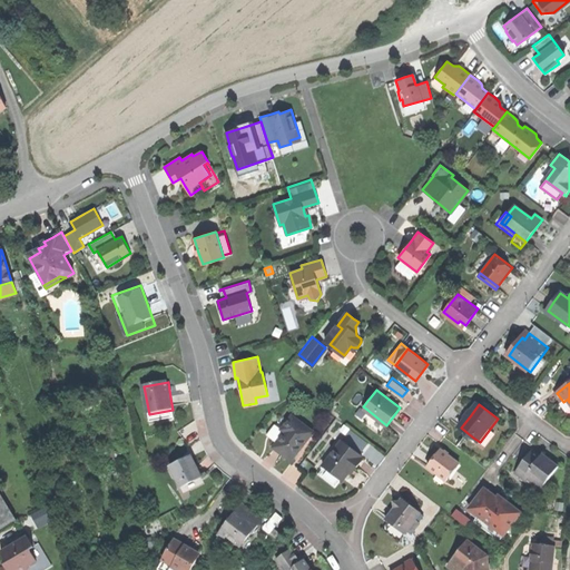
[(175,421),(173,410),(149,414),(150,423),(170,419),(172,422),(175,421)]
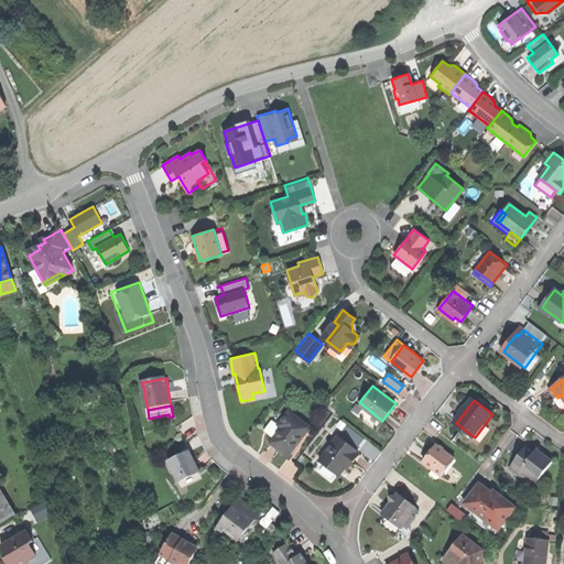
[(377,427),(382,421),(364,405),(358,413),(377,427)]
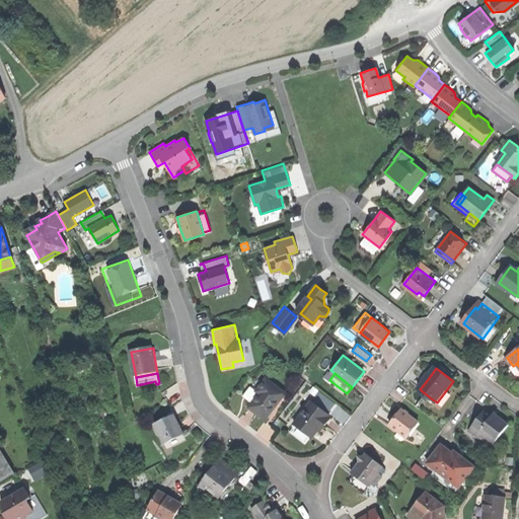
[(260,392),(249,405),(256,412),(266,419),(282,396),(279,395),(283,390),(266,377),(256,389),(260,392)]
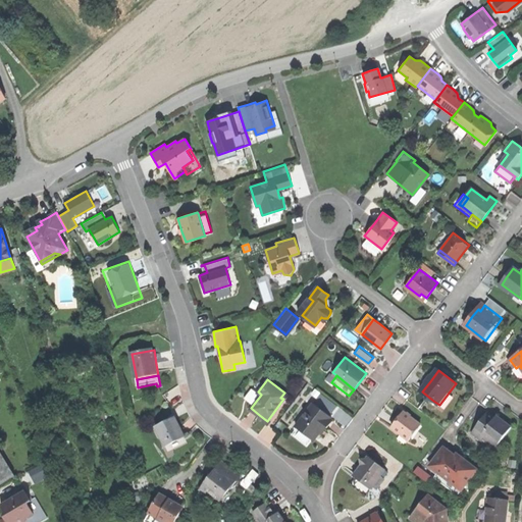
[(313,403),(296,424),(314,438),(320,431),(324,425),(328,425),(332,420),(329,417),(330,416),(313,403)]
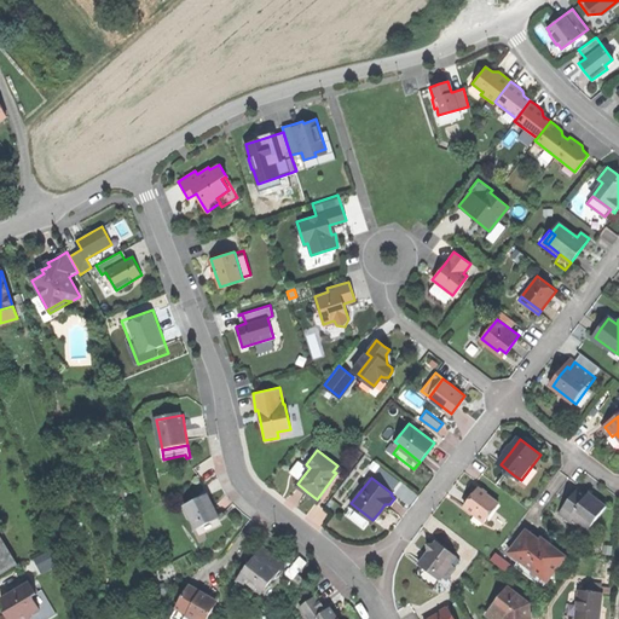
[(466,507),(486,524),(501,505),(480,489),(473,498),(466,507)]
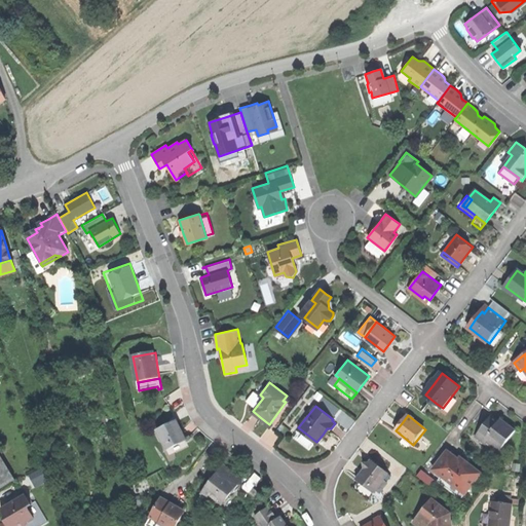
[(492,416),(477,437),(492,449),(496,445),(502,450),(517,430),(506,423),(505,425),(499,421),(492,416)]
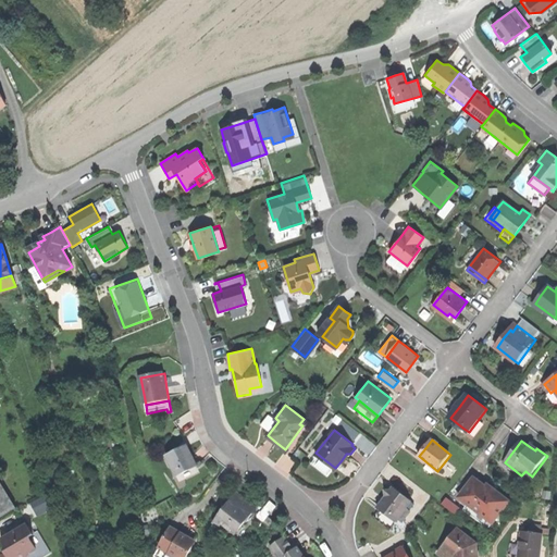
[(168,457),(177,478),(198,467),(193,458),(188,449),(178,455),(177,452),(168,457)]
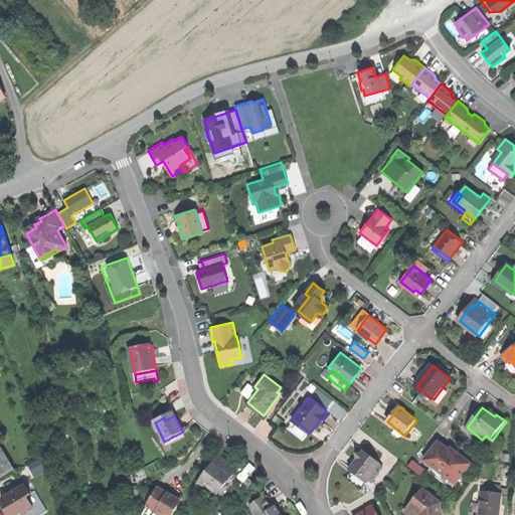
[(186,439),(183,432),(164,442),(168,448),(186,439)]
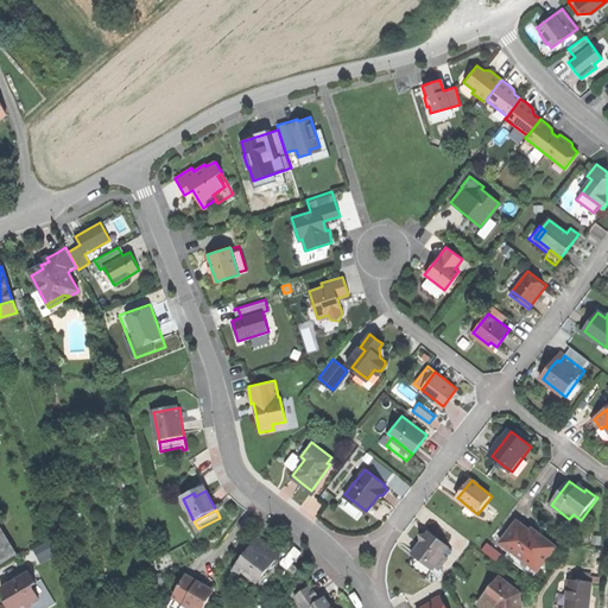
[(529,531),(518,523),(502,543),(512,550),(540,571),(557,549),(546,539),(544,543),(529,531)]
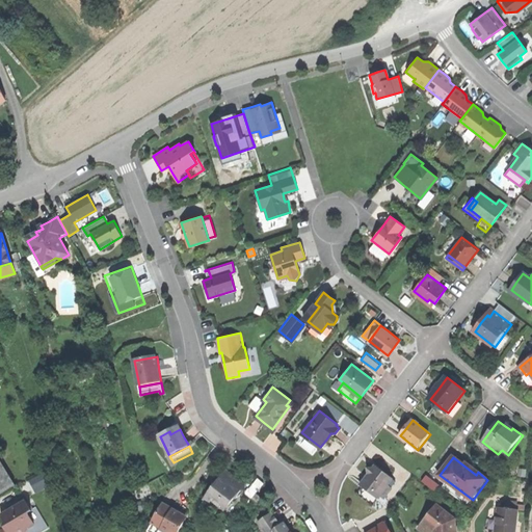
[(0,462),(0,494),(15,486),(0,462)]
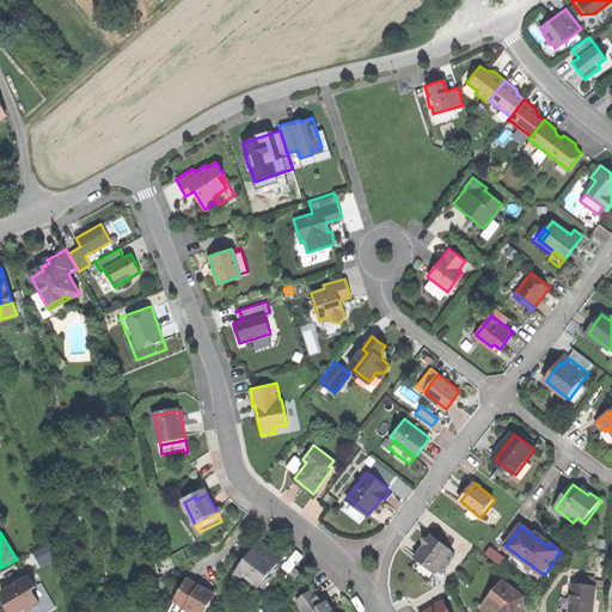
[(422,551),(416,558),(436,574),(439,570),(444,574),(453,562),(448,558),(453,551),(444,544),(441,546),(436,543),(436,538),(433,536),(432,538),(424,539),(424,546),(422,551)]
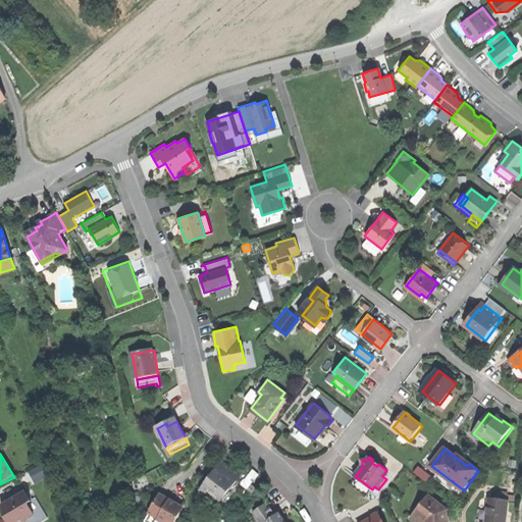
[(230,469),(222,463),(214,474),(210,474),(210,479),(203,488),(213,496),(211,498),(219,504),(241,475),(230,469)]
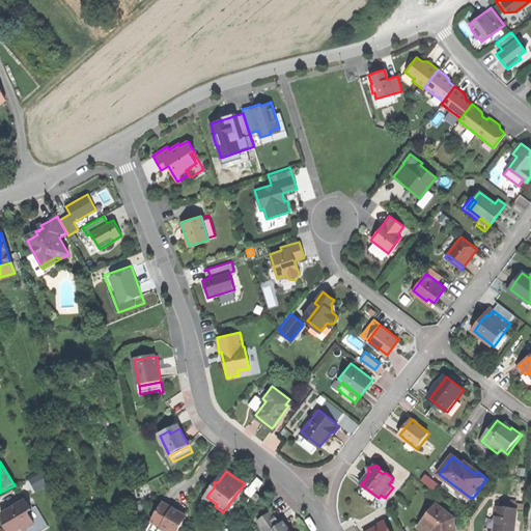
[(425,473),(420,480),(434,490),(438,483),(425,473)]
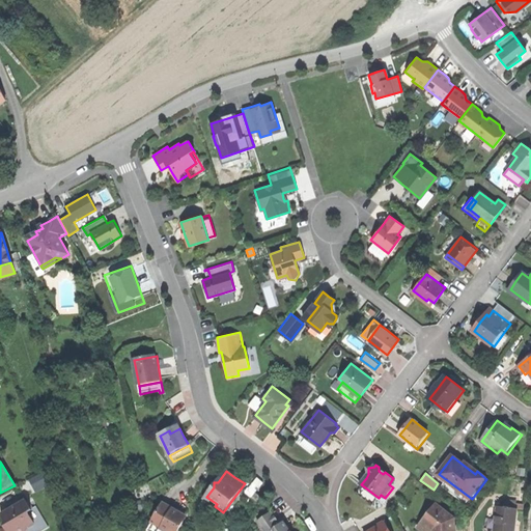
[(467,505),(472,499),(447,480),(443,486),(467,505)]
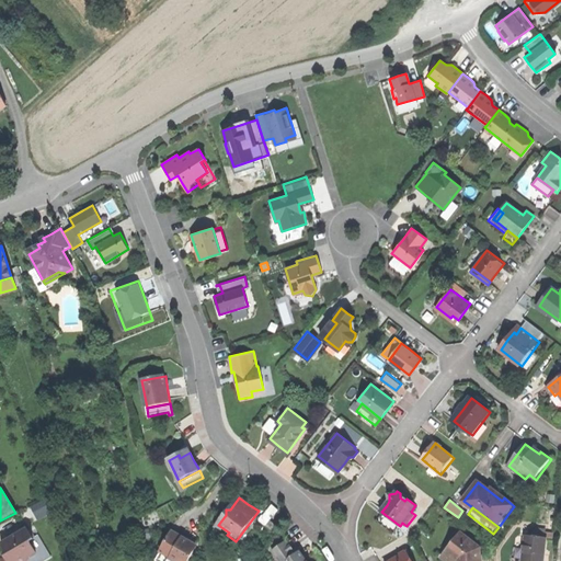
[(268,526),(275,531),(278,526),(272,521),(268,526)]
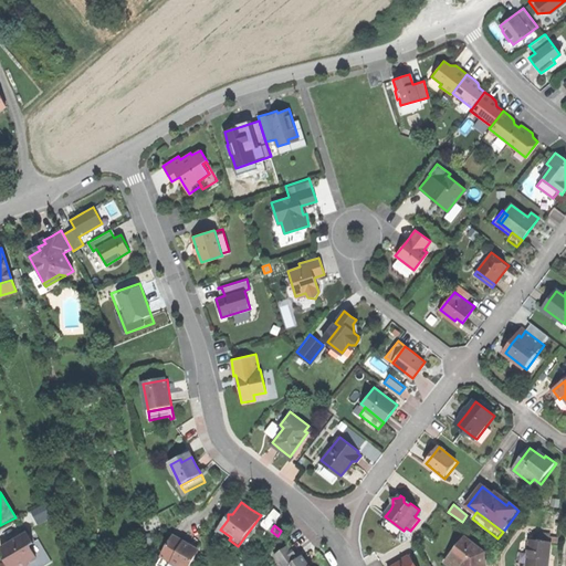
[(219,532),(229,540),(231,537),(220,530),(219,532)]
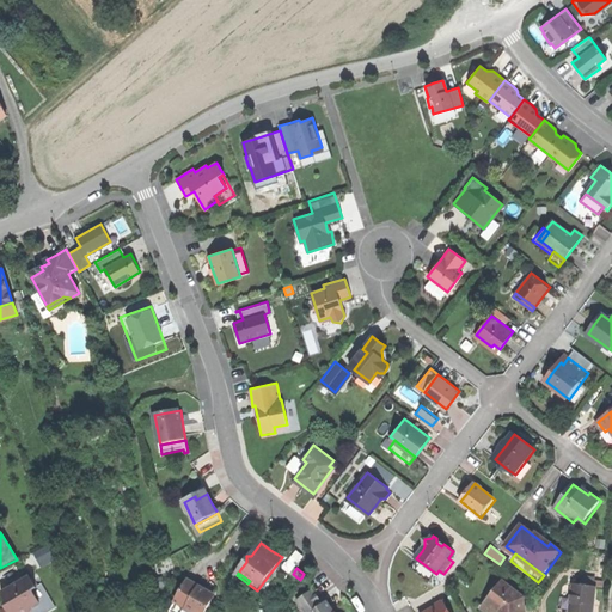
[(30,575),(1,592),(6,600),(5,604),(7,607),(16,609),(17,611),(30,611),(31,611),(30,609),(40,603),(32,589),(36,587),(30,575)]
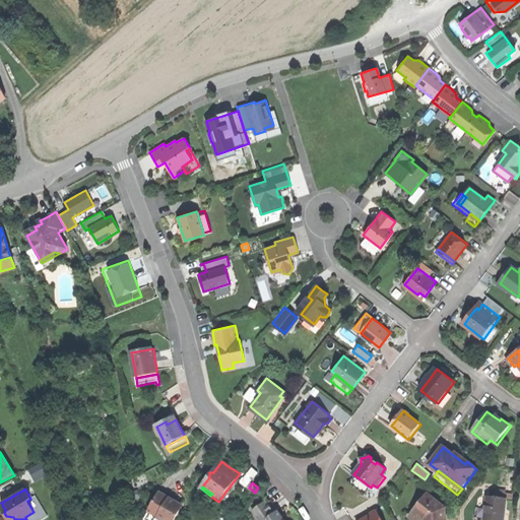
[(159,493),(149,510),(160,516),(159,518),(161,519),(173,519),(178,512),(172,509),(176,502),(168,498),(159,493)]
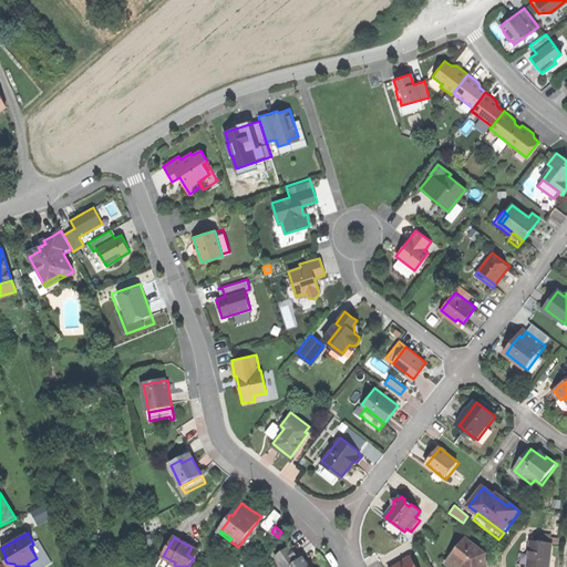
[(467,540),(452,558),(463,566),(462,566),(486,566),(486,554),(467,540)]
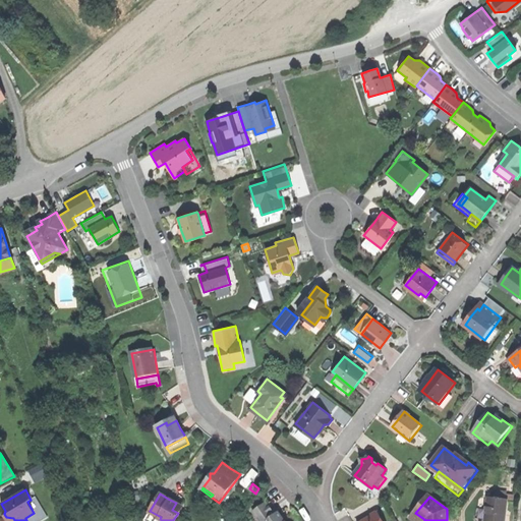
[(506,520),(508,501),(488,499),(486,520),(506,520)]
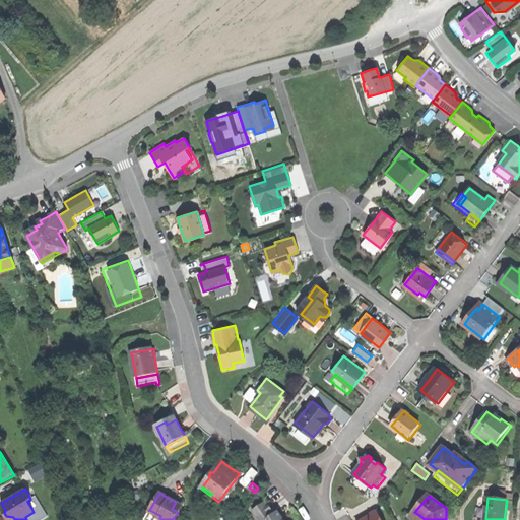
[(266,500),(252,508),(259,519),(284,519),(283,518),(277,508),(273,511),(266,500)]
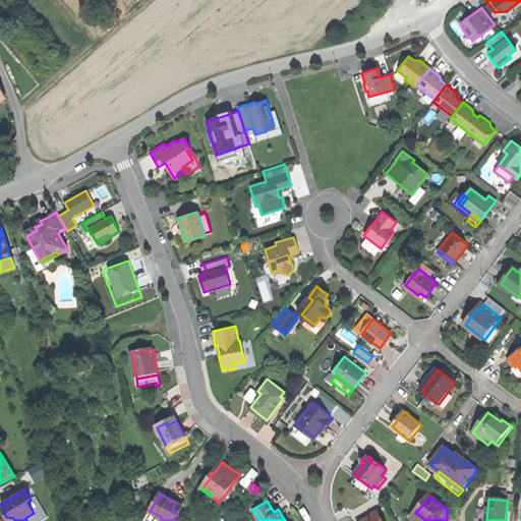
[(182,507),(176,503),(172,510),(178,513),(182,507)]
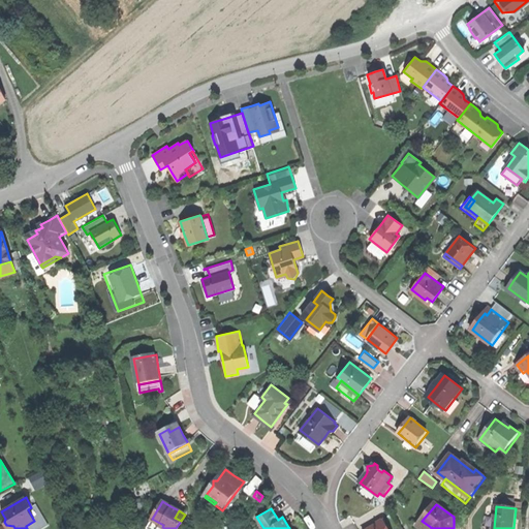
[(149,528),(164,528),(162,527),(163,525),(152,519),(147,527),(149,528)]
